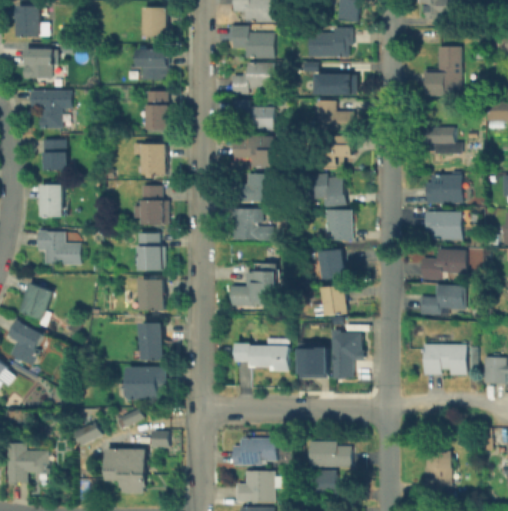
[(275,0),(275,21),(244,21),(244,11),(232,11),(232,0),(275,0)]
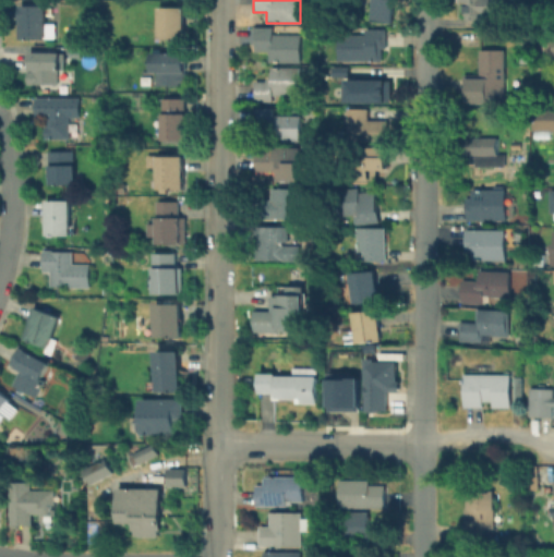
[(397,0),(397,23),(369,23),(369,0),(397,0)]
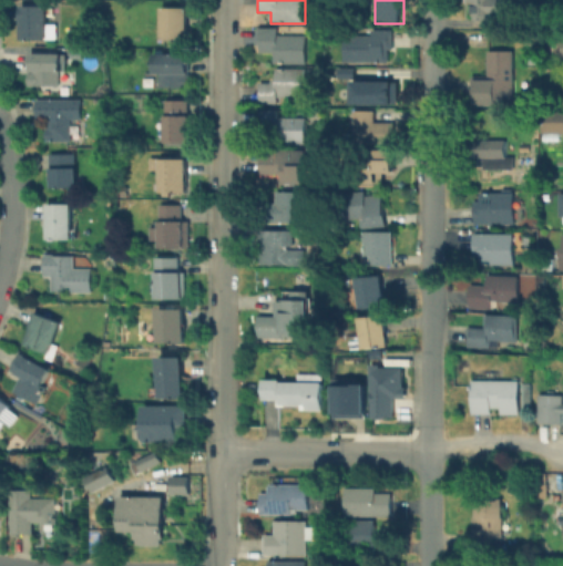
[(501,0),(501,20),(467,19),(467,0),(501,0)]
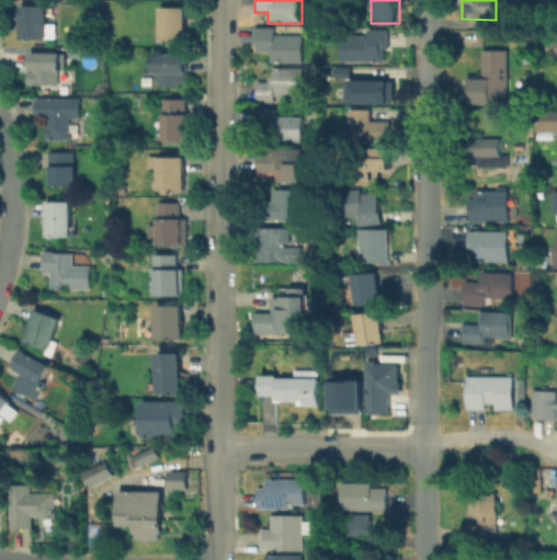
[(46,6),(46,24),(54,24),(54,40),(16,40),(18,6),(46,6)]
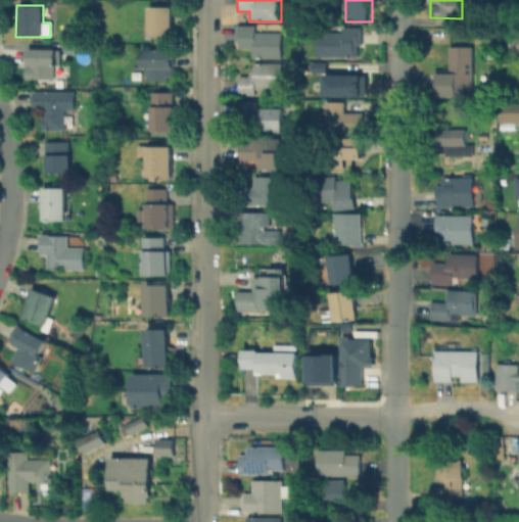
[(146,6),(172,6),(172,39),(146,38),(146,6)]
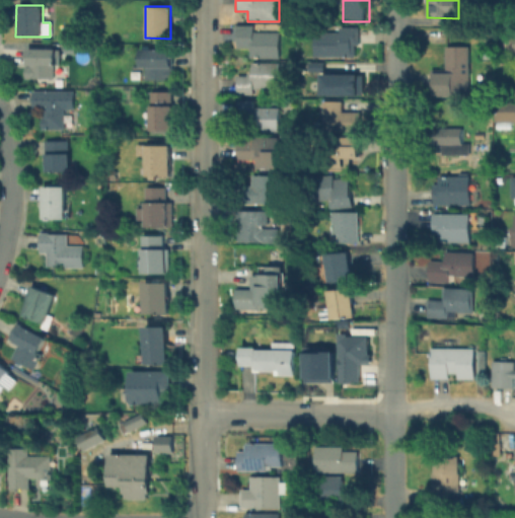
[(235,50),(235,30),(275,30),(275,33),(278,33),(278,59),(247,59),(247,50),(235,50)]
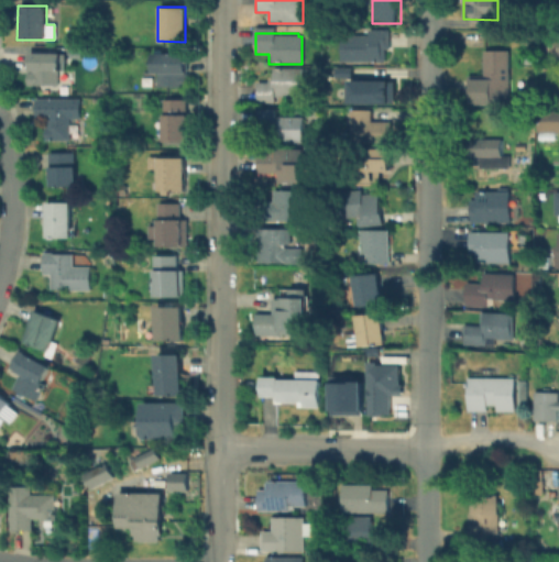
[(385,34),(384,62),(338,62),(338,34),(385,34)]
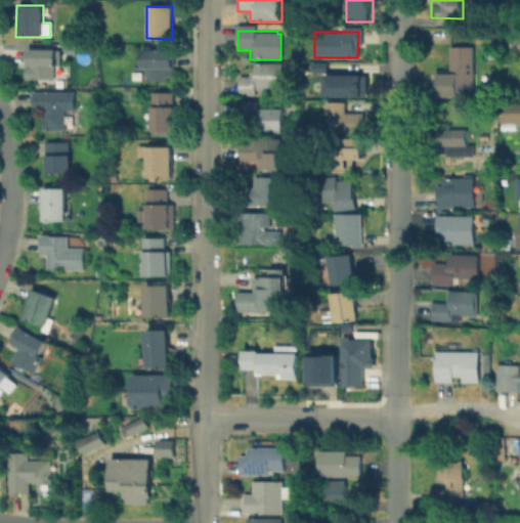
[(472,96),(435,95),(435,72),(447,72),(447,47),(472,47),(472,96)]
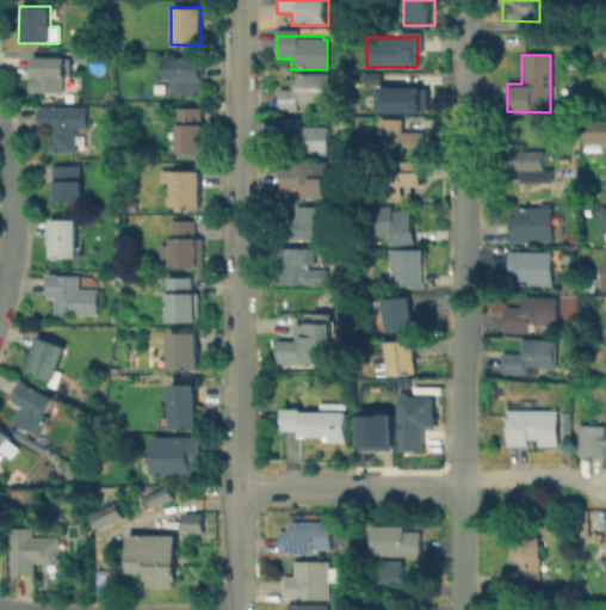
[(63,57),(63,94),(28,94),(28,57),(63,57)]
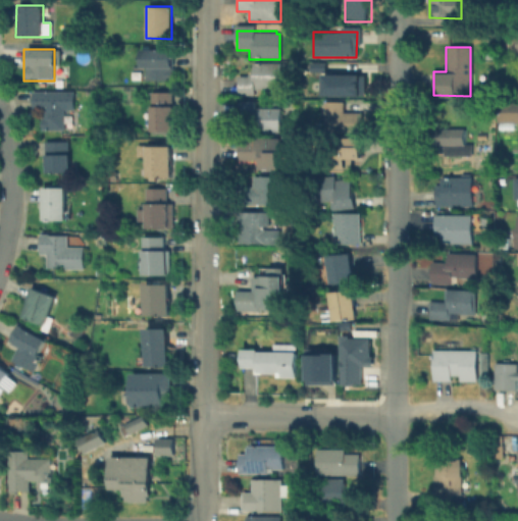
[(138,63),(138,50),(170,50),(170,82),(146,82),(138,63)]
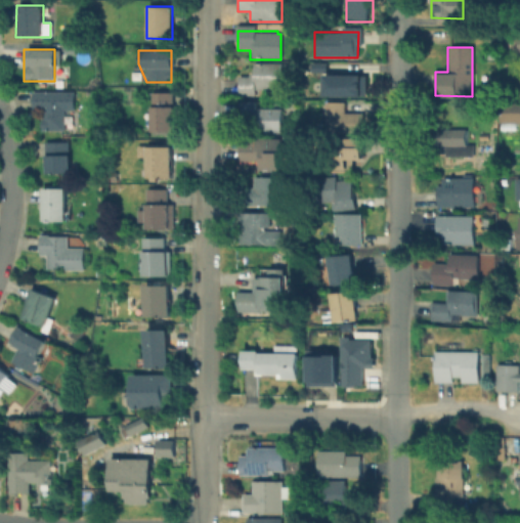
[(255,94),(237,94),(237,78),(251,78),(251,66),(279,66),(279,90),(255,90),(255,94)]
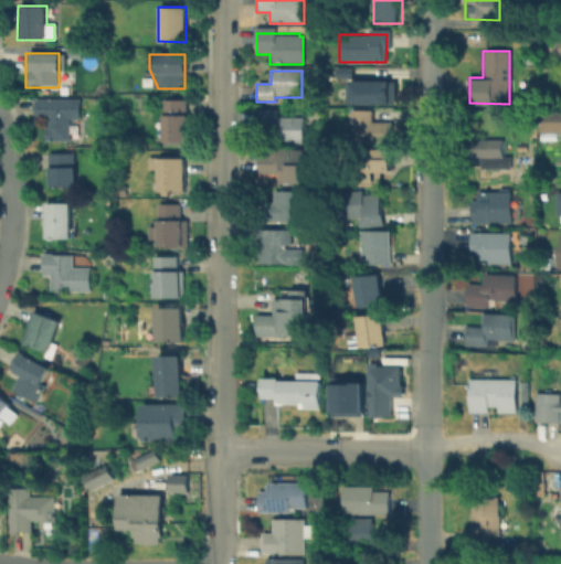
[(345,102),(345,78),(384,80),(384,102),(345,102)]
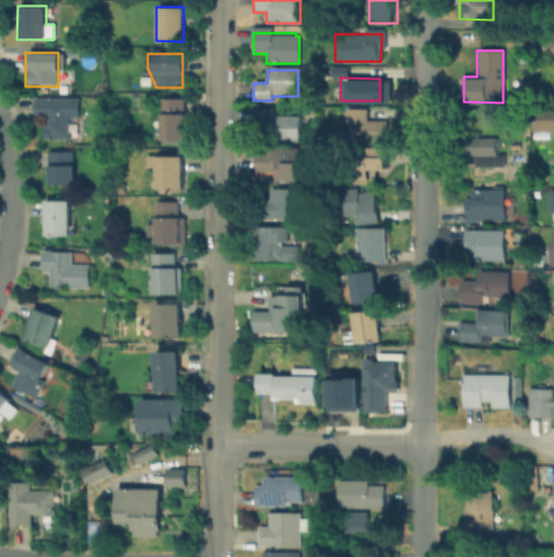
[(43,120),(34,120),(34,99),(77,99),(77,118),(67,118),(67,140),(43,140),(43,120)]
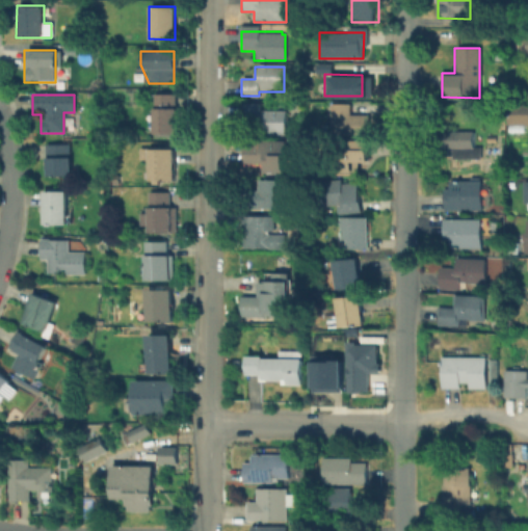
[(176,95),(175,135),(152,135),(152,95),(176,95)]
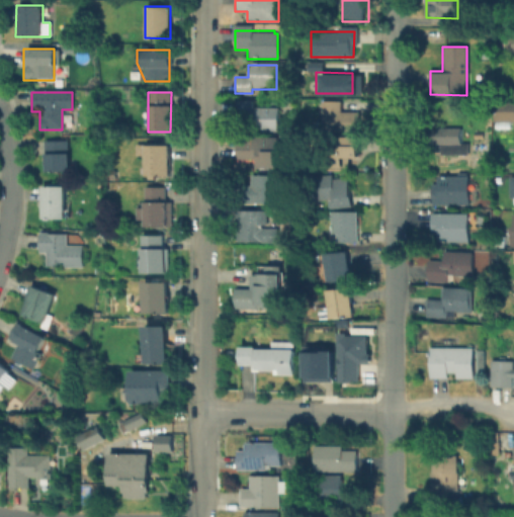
[(253,102),(253,108),(274,108),(274,133),(241,133),(241,115),(234,115),(234,102),(253,102)]
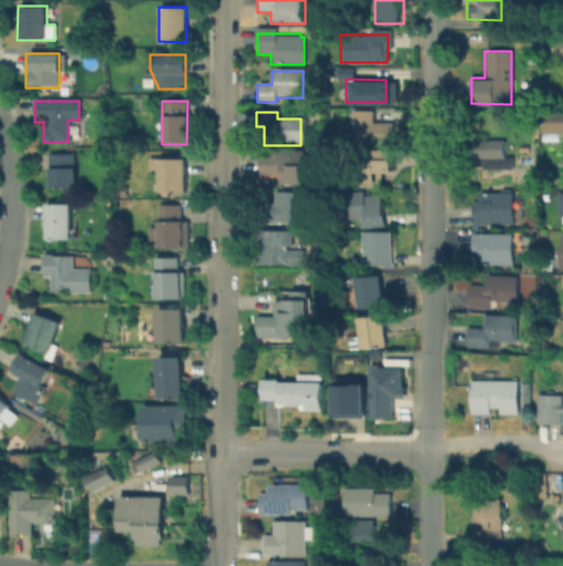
[(351,112),(372,112),(372,123),(391,123),(391,146),(350,145),(351,112)]
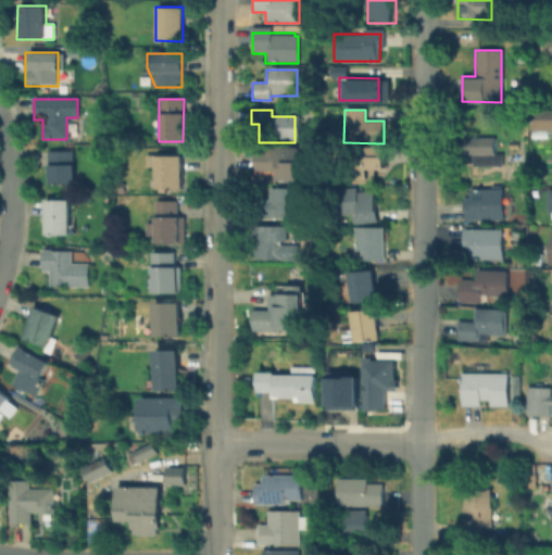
[(528,129),(528,111),(550,111),(550,129),(528,129)]
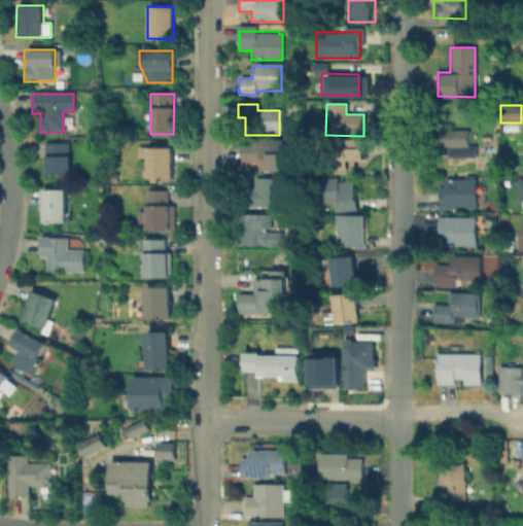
[(466,131),(465,147),(475,147),(474,158),(445,158),(445,147),(438,147),(438,131),(466,131)]
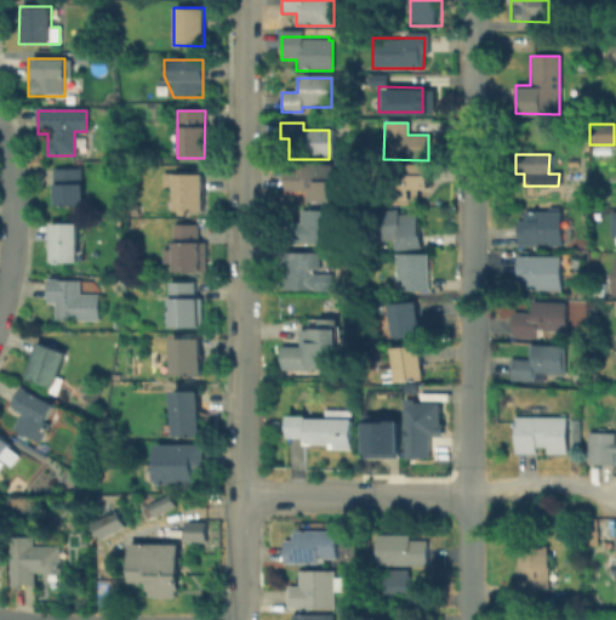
[(429,165),(429,191),(410,191),(410,203),(380,202),(381,165),(429,165)]
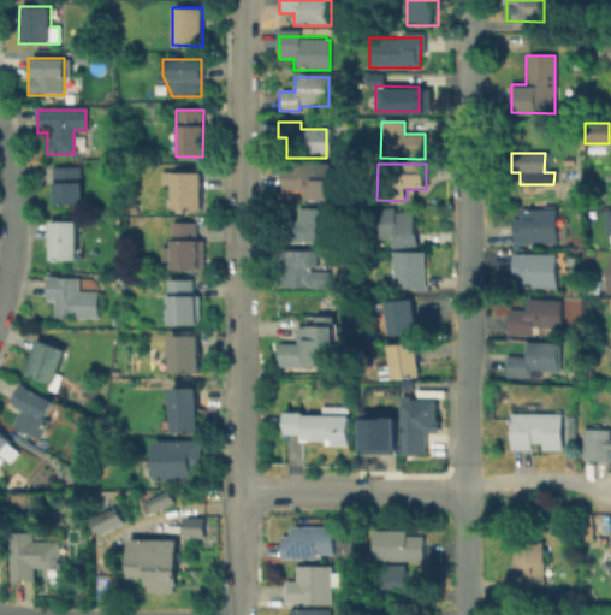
[(327,189),(327,200),(298,200),(298,189),(280,189),(280,165),(327,165),(327,189)]
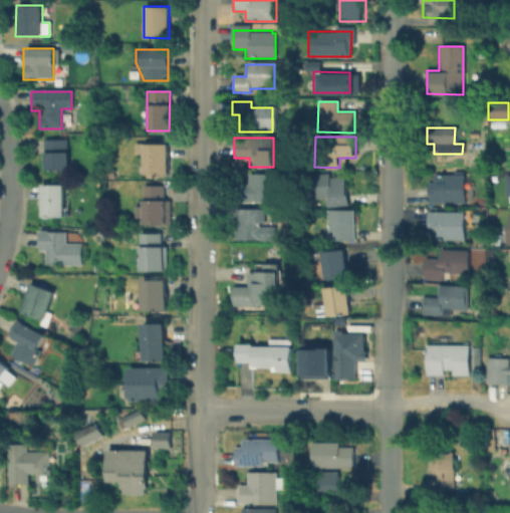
[(66,141),(66,171),(43,171),(43,141),(66,141)]
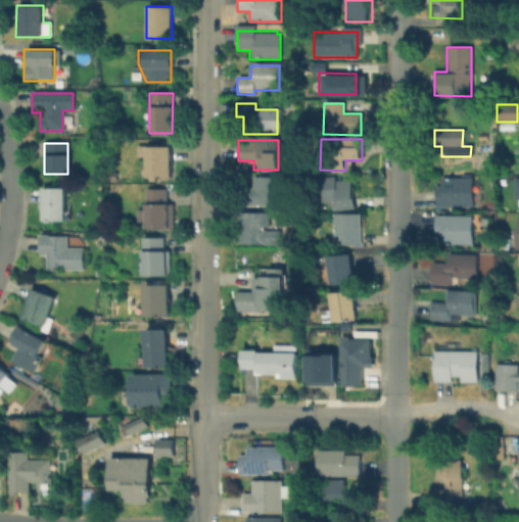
[(137,157),(137,147),(170,147),(170,179),(144,179),(144,157),(137,157)]
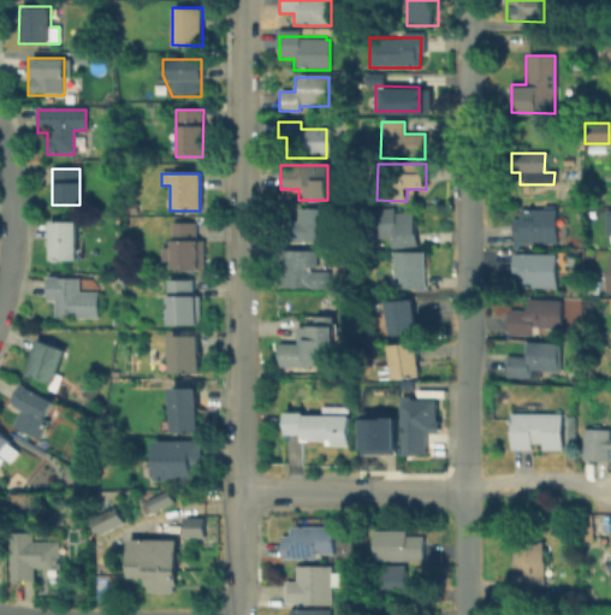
[(413,235),(413,246),(390,246),(390,235),(373,235),(373,208),(413,208),(413,235)]
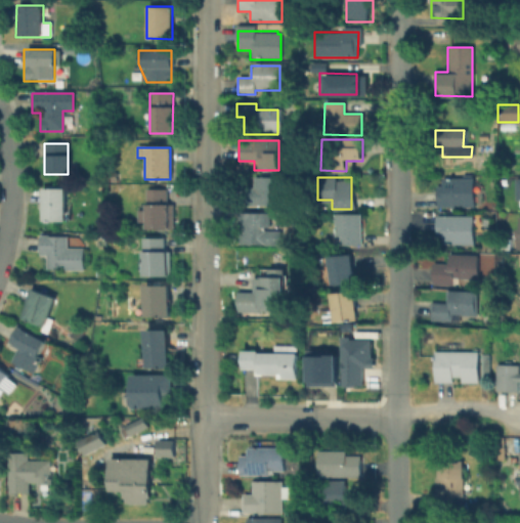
[(519,177),(511,177),(511,207),(519,207),(519,177)]
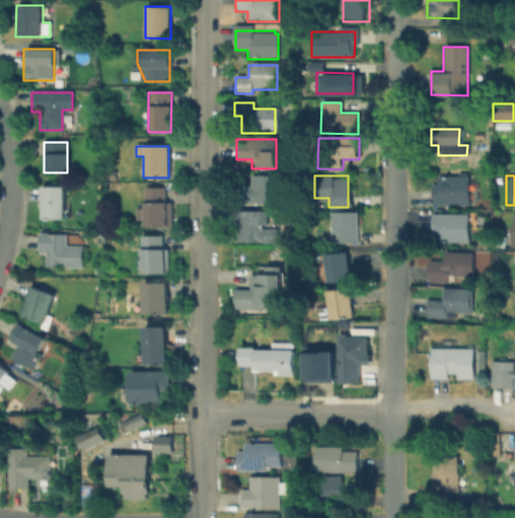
[(250,204),(241,204),(242,188),(250,188),(250,176),(273,176),(273,204),(250,204)]
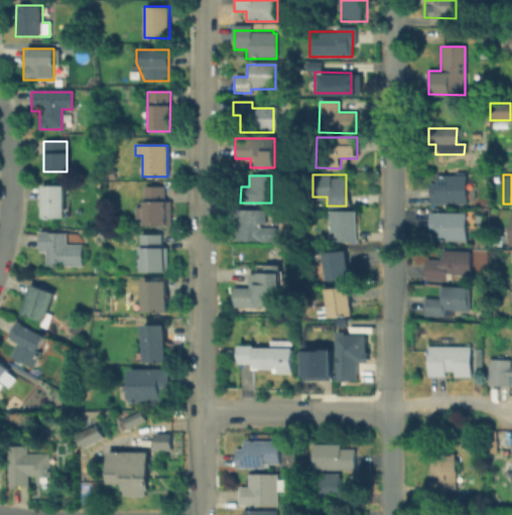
[(431,204),(431,175),(464,175),(464,204),(431,204)]
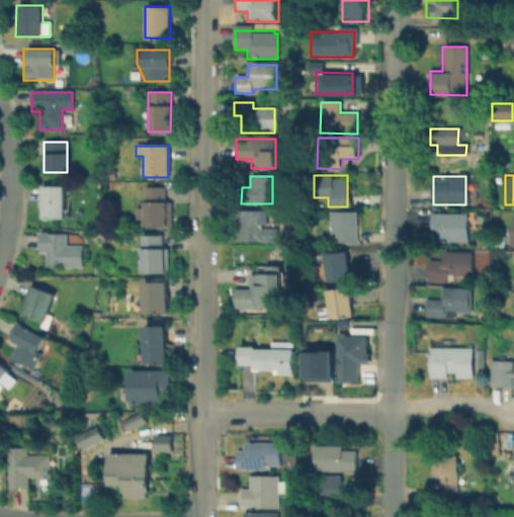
[(39,187),(63,187),(63,220),(39,220),(39,187)]
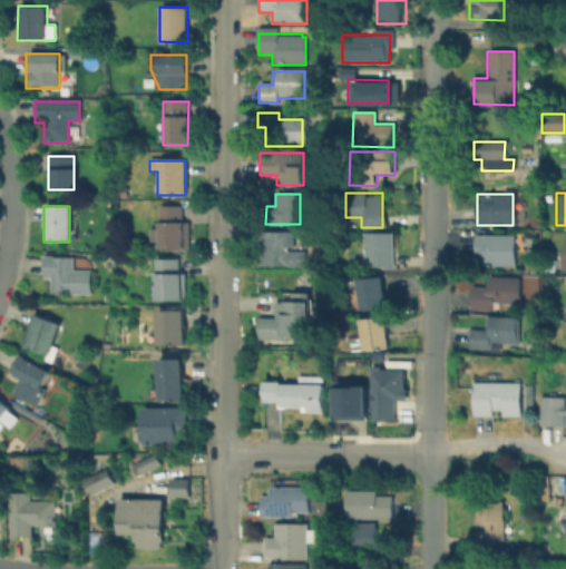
[(183,207),(183,228),(187,228),(187,251),(157,251),(157,207),(183,207)]
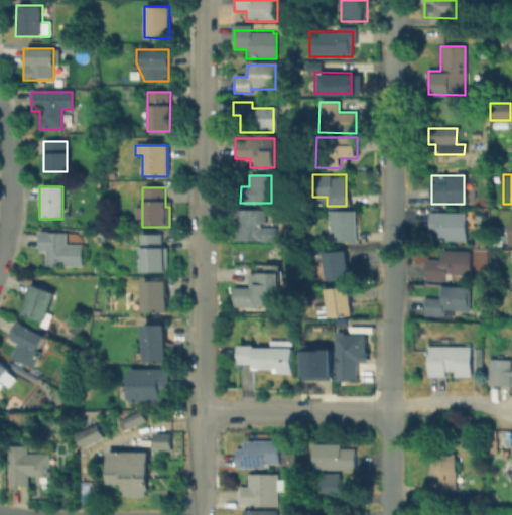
[(234,238),(234,210),(261,210),(261,238),(234,238)]
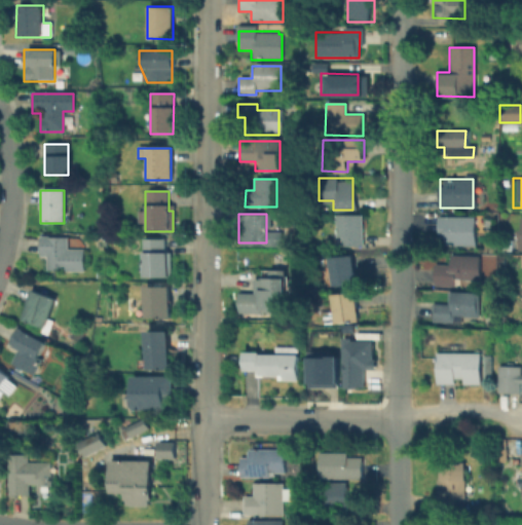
[(521,249),(521,216),(513,216),(512,249),(521,249)]
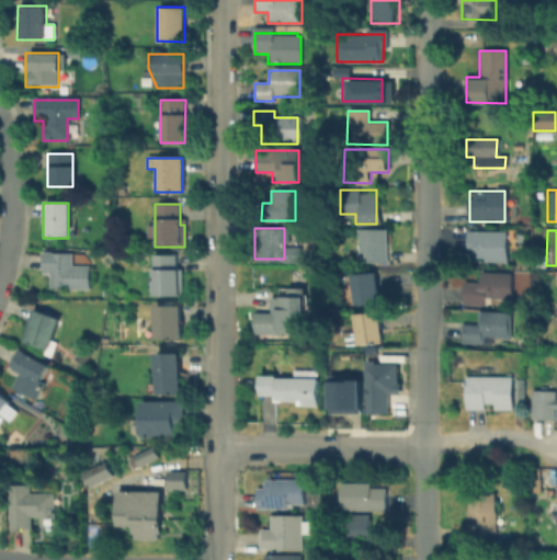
[(357,261),(357,231),(385,231),(385,261),(357,261)]
